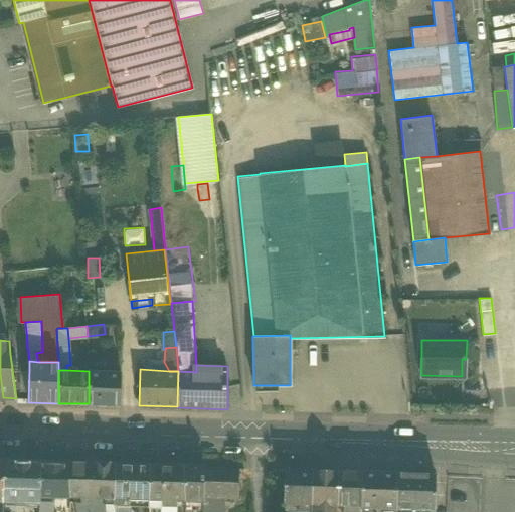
[(120,372),(89,371),(89,403),(119,404),(120,372)]
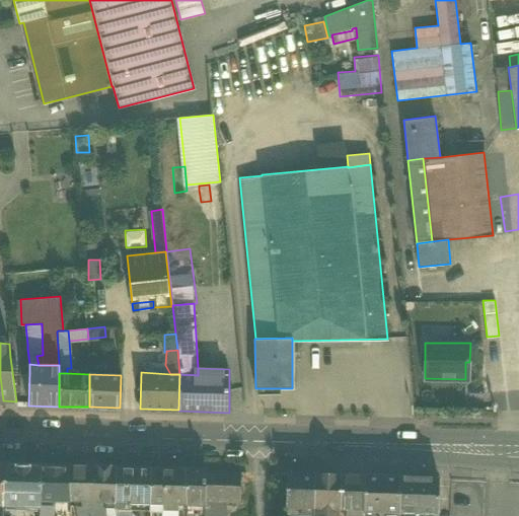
[(40,500),(41,500),(42,464),(4,463),(3,499),(17,499),(33,500),(40,500)]
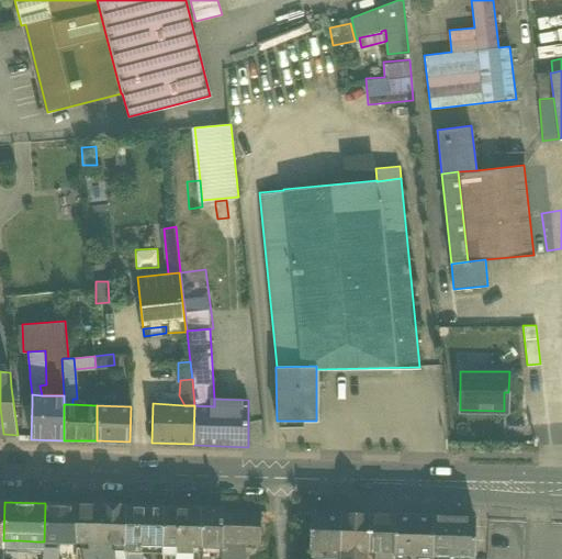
[(76,543),(76,541),(72,504),(45,503),(44,541),(57,541),(76,543)]
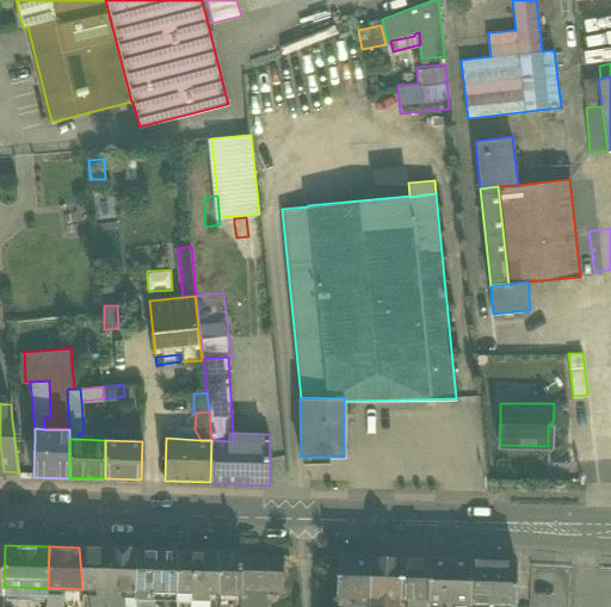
[(94,589),(107,589),(109,549),(79,547),(82,588),(94,589)]
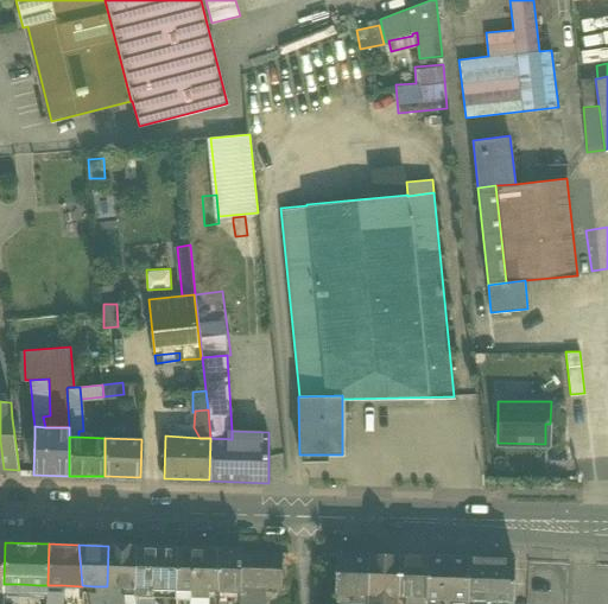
[(122,586),(135,587),(137,547),(108,546),(107,586),(122,586)]
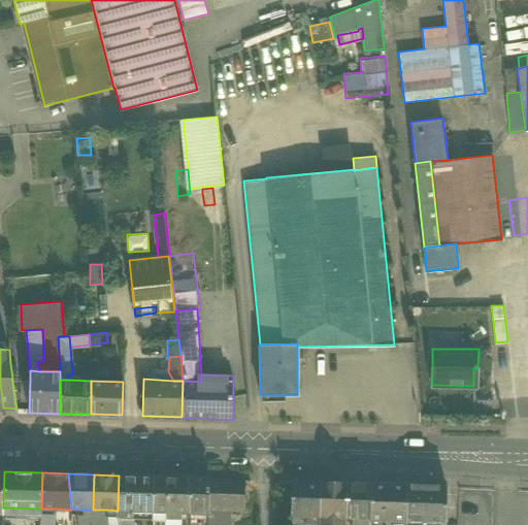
[(133,511),(153,512),(154,477),(119,476),(118,511),(133,511)]
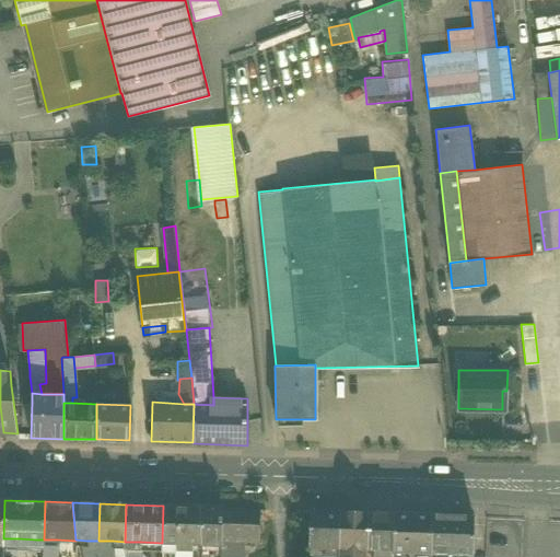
[(191,544),(201,544),(200,507),(163,506),(162,543),(175,543),(175,549),(191,549),(191,544)]
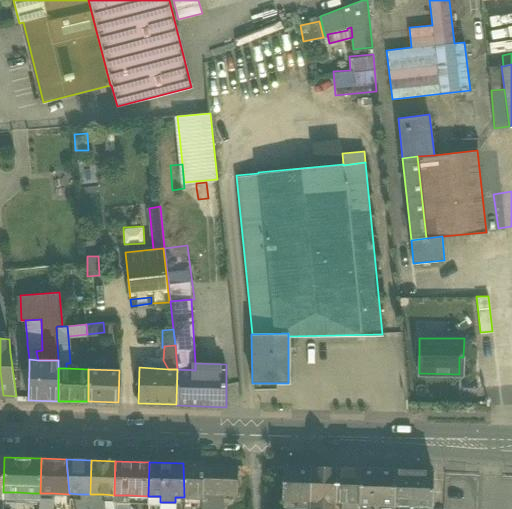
[(201,497),(202,492),(202,463),(183,463),(184,497),(201,497)]
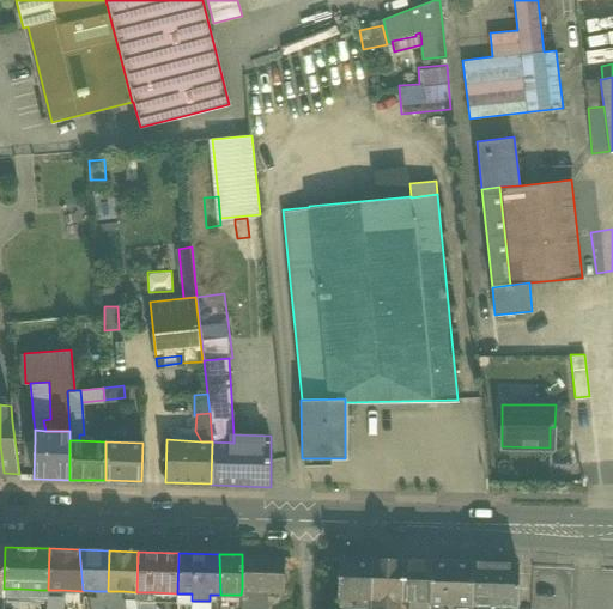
[(284,555),(242,554),(242,589),(266,590),(283,590),(284,555)]
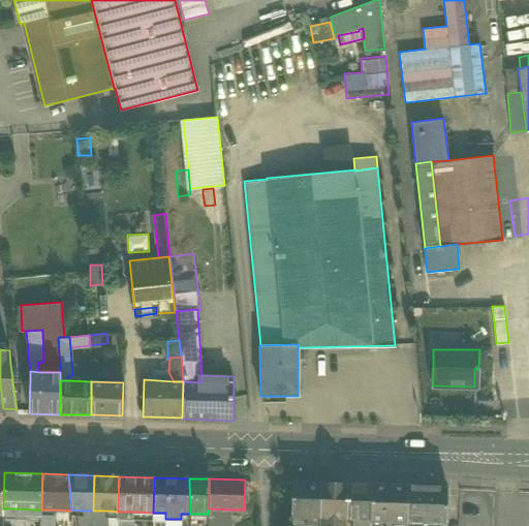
[(291,517),(305,517),(319,518),(320,483),(292,482),(291,517)]
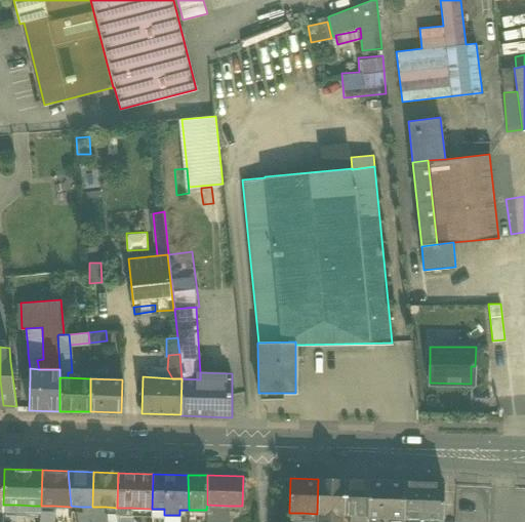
[(317,514),(344,514),(345,479),(318,479),(317,514)]
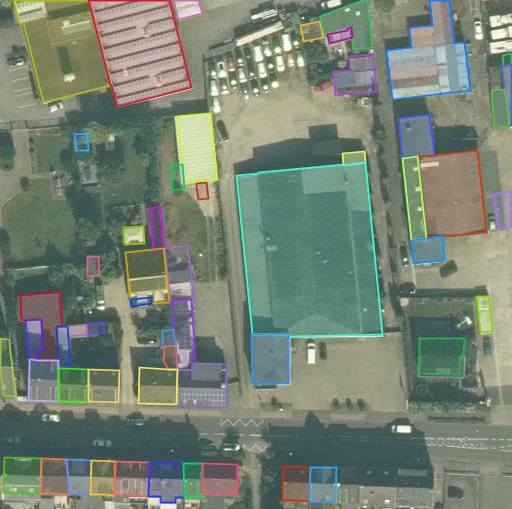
[(342,502),(357,502),(358,468),(336,467),(335,501),(342,502)]
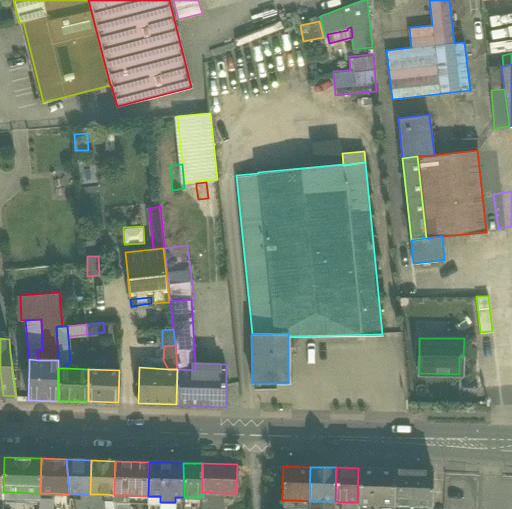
[(395,469),(358,468),(357,502),(357,504),(367,505),(393,506),(395,469)]
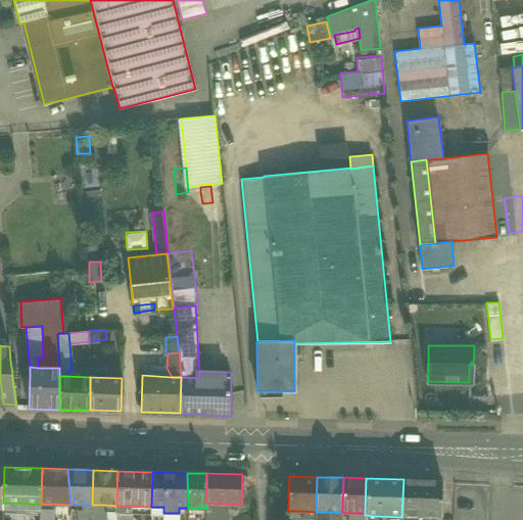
[(440,519),(442,481),(409,480),(407,517),(423,517),(423,519),(440,519)]
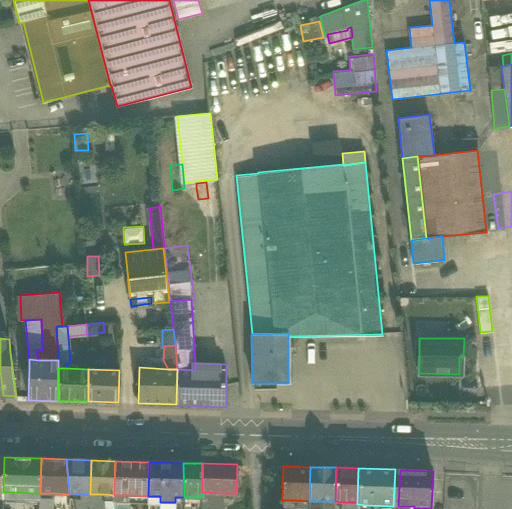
[(221,508),(222,493),(202,492),(201,497),(201,508),(221,508)]
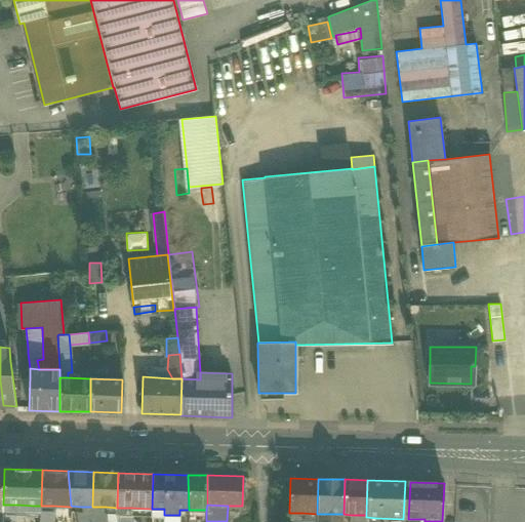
[(52,521),(53,506),(41,506),(40,506),(39,521),(52,521)]
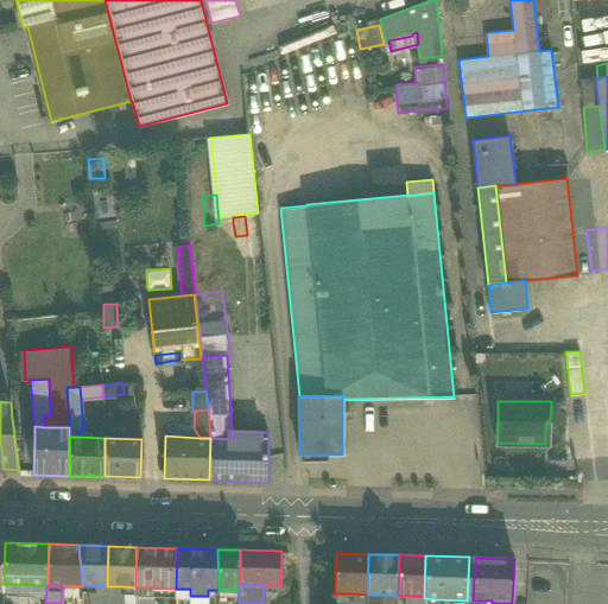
[(90,603),(107,603),(106,593),(107,586),(94,586),(94,591),(89,592),(90,603)]
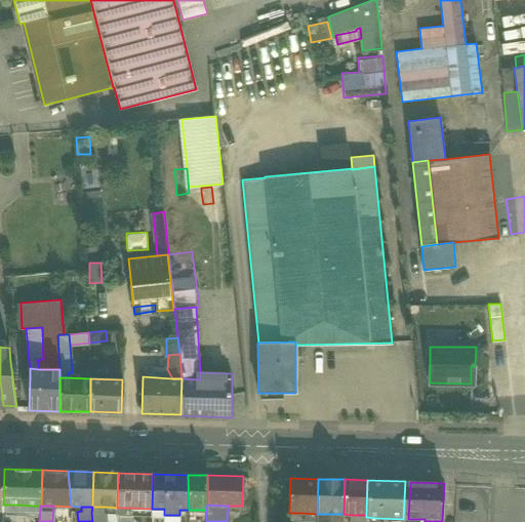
[(107,521),(106,507),(92,507),(91,513),(92,521),(107,521)]
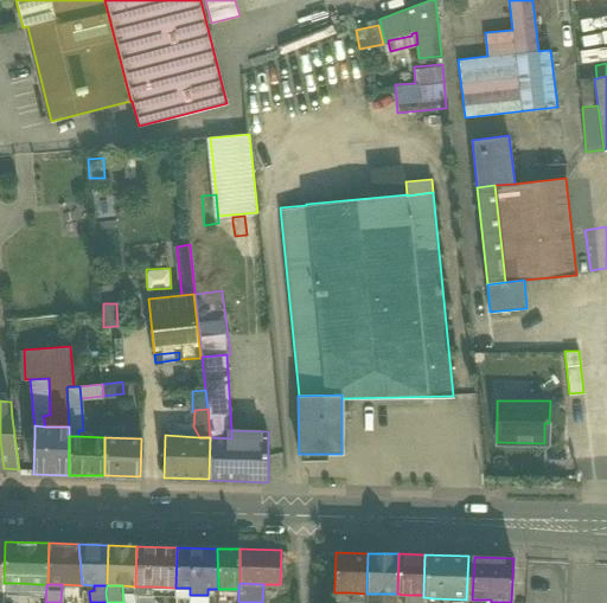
[(135,587),(122,585),(123,602),(128,602),(135,602),(135,594),(135,587)]
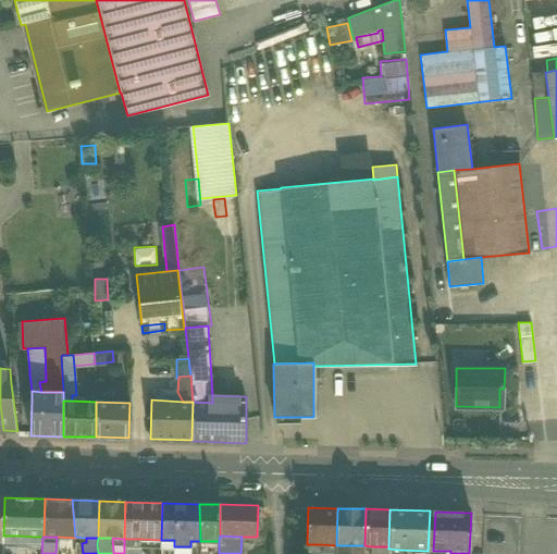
[(174,546),(174,540),(161,540),(161,550),(174,550),(174,546)]
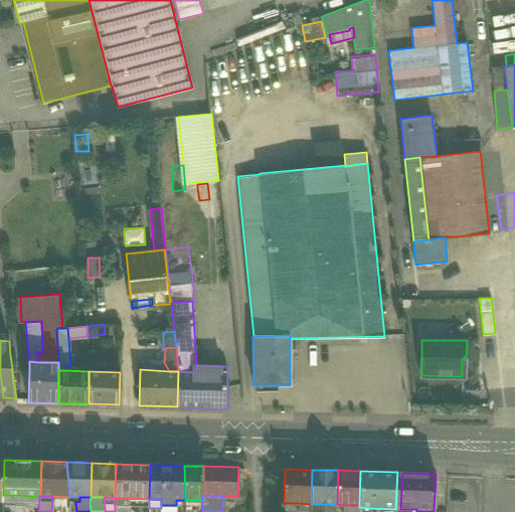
[(310,511),(311,504),(297,503),(297,511),(310,511)]
